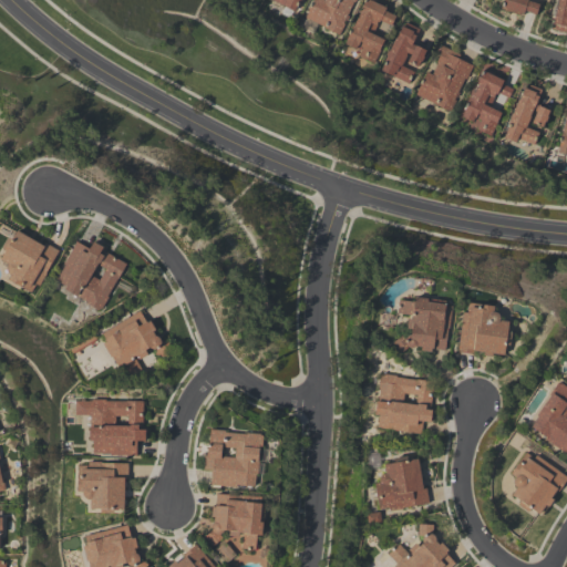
[(300,0),(299,2),(298,2),(294,11),(270,0),(300,0)]
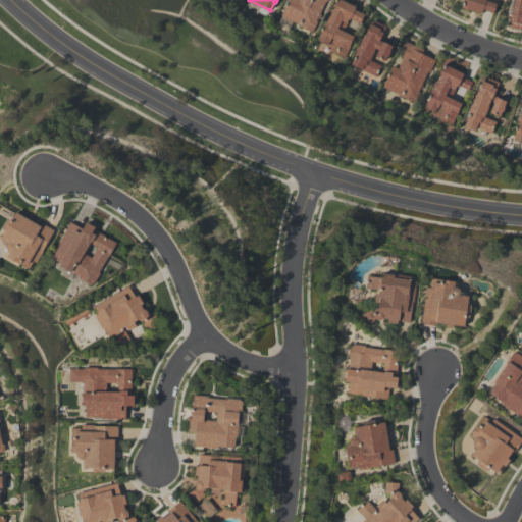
[(279,15),(286,0),(326,0),(326,1),(325,0),(318,13),(320,14),(318,18),(317,17),(315,20),(316,21),(312,32),(279,15)]
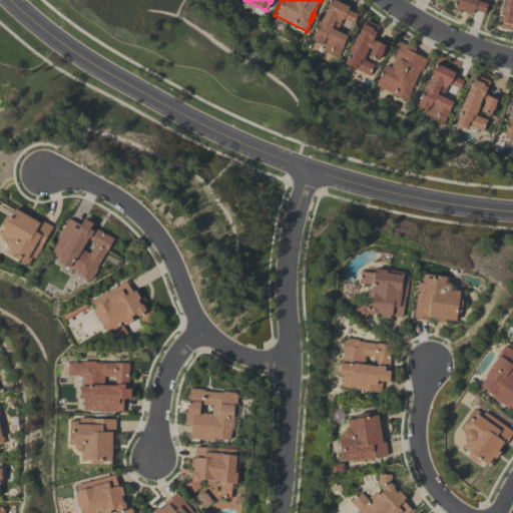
[(337,57),(323,50),(326,44),(323,43),(322,45),(310,39),(328,0),(336,0),(348,6),(347,9),(357,14),(353,22),(344,17),(343,19),(341,19),(340,21),(342,21),(337,30),(348,35),(337,57)]
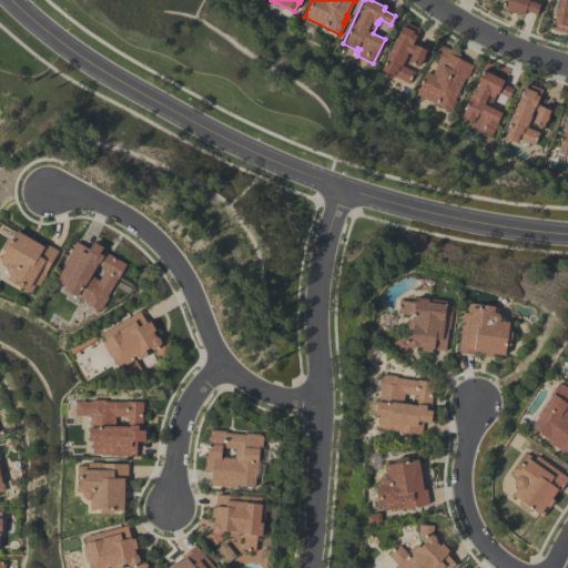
[(536,14),(525,10),(524,14),(504,8),(506,1),(504,1),(504,0),(530,0),(539,3),(536,14)]
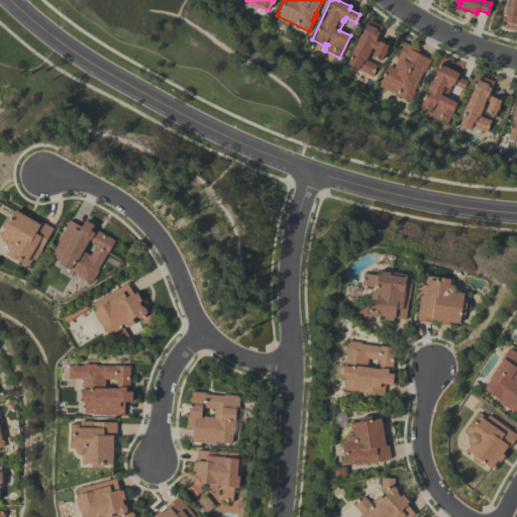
[(516,28),(504,26),(505,21),(504,21),(508,0),(516,0),(516,28)]
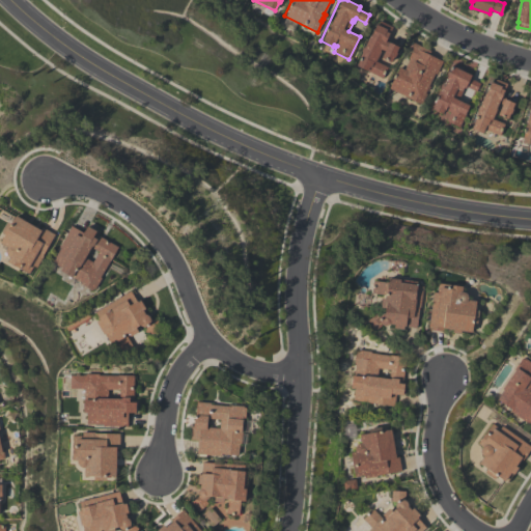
[(399,47),(391,62),(381,57),(384,50),(381,49),(375,60),(387,66),(382,78),(356,65),(362,54),(361,53),(361,52),(360,51),(362,46),(364,47),(369,34),(370,34),(378,19),(393,26),(386,40),(399,47)]
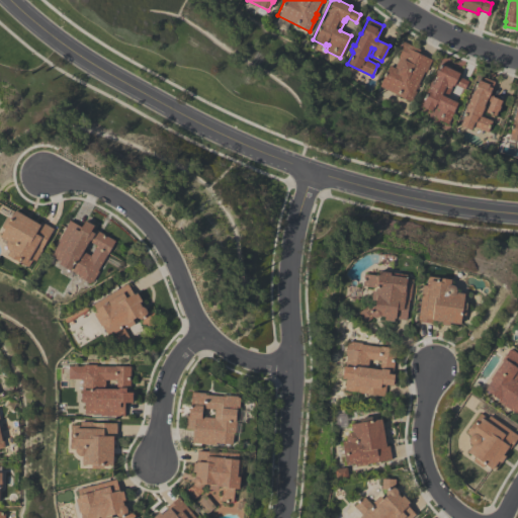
[(379,86),(390,66),(394,68),(399,58),(398,58),(402,49),(398,47),(402,39),(420,49),(418,53),(432,60),(424,76),(422,75),(418,83),(419,84),(417,88),(416,88),(415,90),(416,91),(411,101),(379,86)]
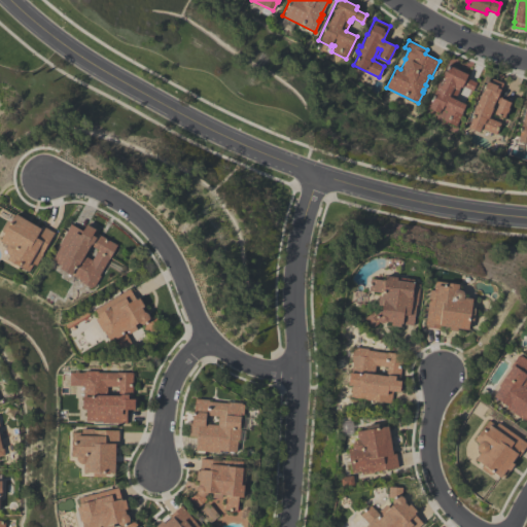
[(455,125),(443,118),(447,110),(441,107),(438,112),(429,108),(430,104),(436,91),(437,91),(444,78),(442,78),(450,62),(459,66),(458,69),(467,73),(466,77),(476,81),(471,90),(461,84),(460,85),(459,85),(457,90),(458,90),(454,99),(465,104),(455,125)]
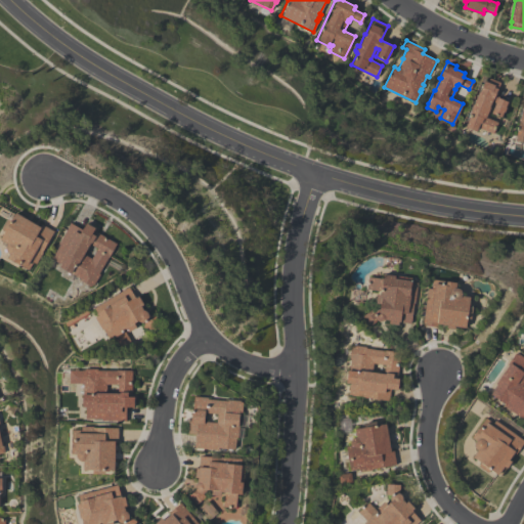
[(508,100),(500,118),(490,113),(494,102),(491,100),(484,117),(496,122),(492,132),(477,126),(476,130),(466,126),(472,111),(471,110),(471,108),(470,107),(472,103),(473,103),(478,90),(479,91),(484,79),(485,80),(486,76),(500,82),(494,95),(508,100)]
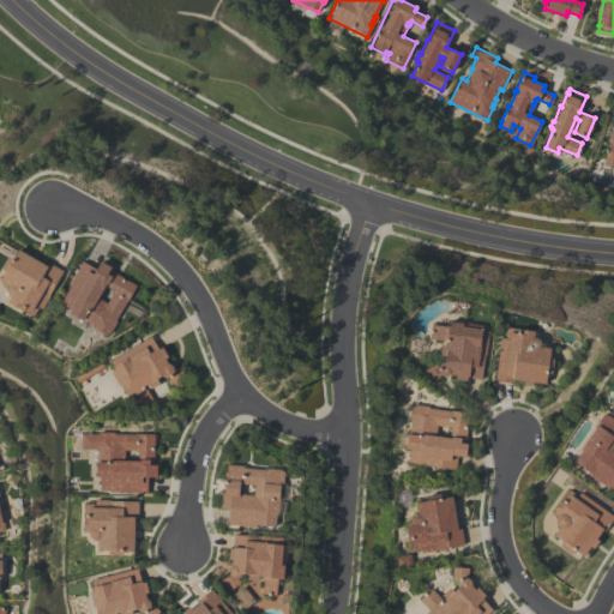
[(613,167),(603,166),(607,148),(606,148),(608,140),(612,127),(611,127),(613,109),(613,167)]
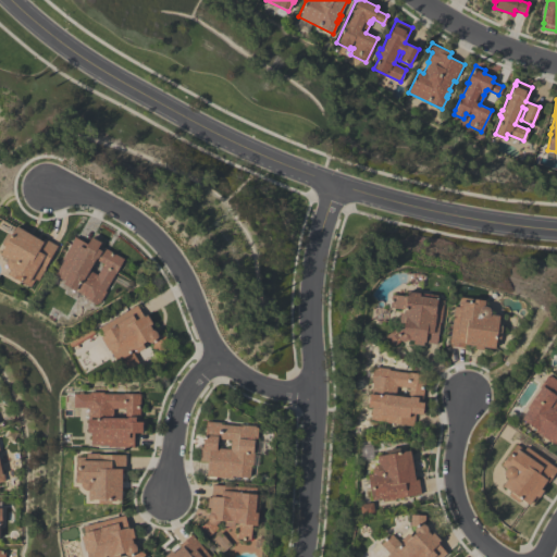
[(31,286),(8,274),(10,269),(9,268),(8,267),(5,263),(7,260),(8,259),(0,255),(0,252),(4,245),(1,244),(8,232),(11,234),(16,225),(42,240),(44,237),(57,245),(38,280),(35,279),(31,286)]
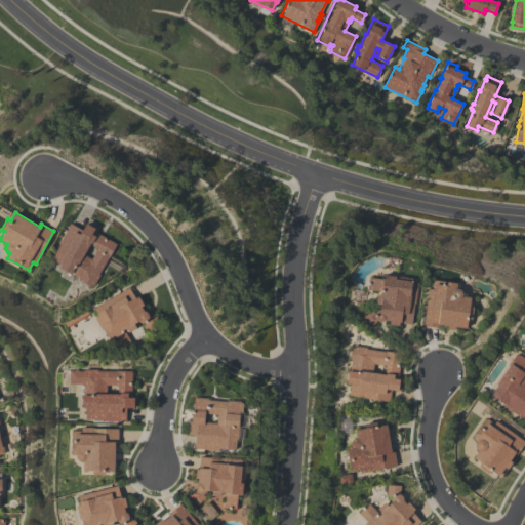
[(116,244),(99,274),(101,275),(93,288),(78,280),(79,279),(58,268),(61,265),(50,258),(70,224),(82,231),(86,224),(93,228),(90,234),(94,237),(96,234),(95,233),(95,232),(116,244)]
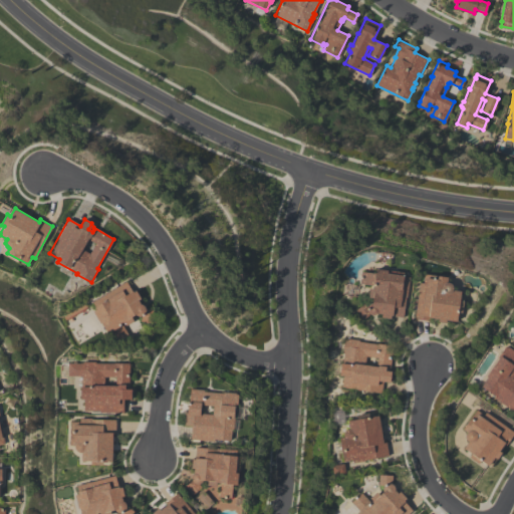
[(369,314),(361,319),(355,309),(364,303),(366,306),(368,304),(370,302),(371,302),(372,298),(368,297),(369,288),(373,288),(373,285),(359,283),(361,271),(374,273),(374,268),(404,272),(404,276),(409,276),(407,298),(406,298),(403,317),(391,315),(391,318),(380,317),(381,314),(375,313),(374,315),(369,314)]
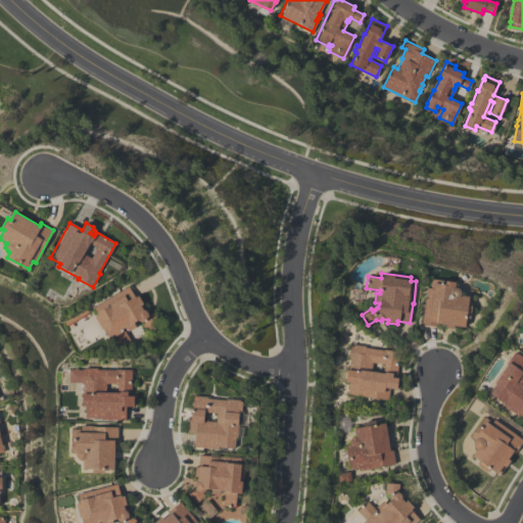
[(465,327),(454,326),(454,328),(445,327),(445,324),(437,323),(437,325),(422,323),(426,287),(430,288),(431,279),(455,282),(455,287),(457,287),(459,288),(460,290),(461,293),(460,294),(469,296),(467,305),(471,305),(470,318),(466,318),(465,327)]
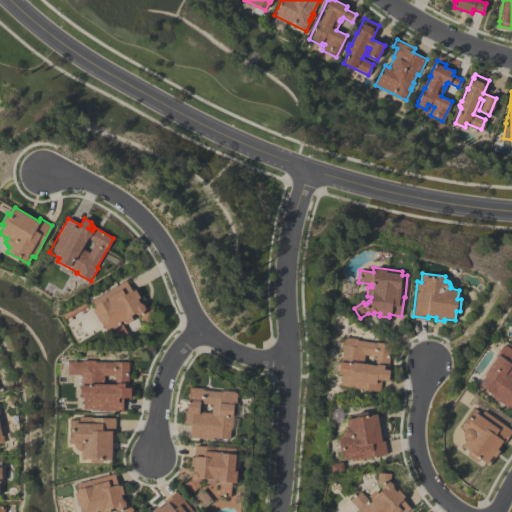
[(134,313),(130,316),(132,319),(125,323),(123,320),(120,322),(126,332),(117,338),(111,329),(107,331),(101,321),(99,322),(92,310),(95,308),(93,306),(95,305),(92,300),(125,280),(131,290),(132,290),(132,291),(135,289),(139,297),(137,298),(140,303),(141,303),(143,304),(144,306),(145,307),(153,309),(150,321),(140,319),(141,314),(140,314),(139,314),(136,314),(135,313),(134,313)]
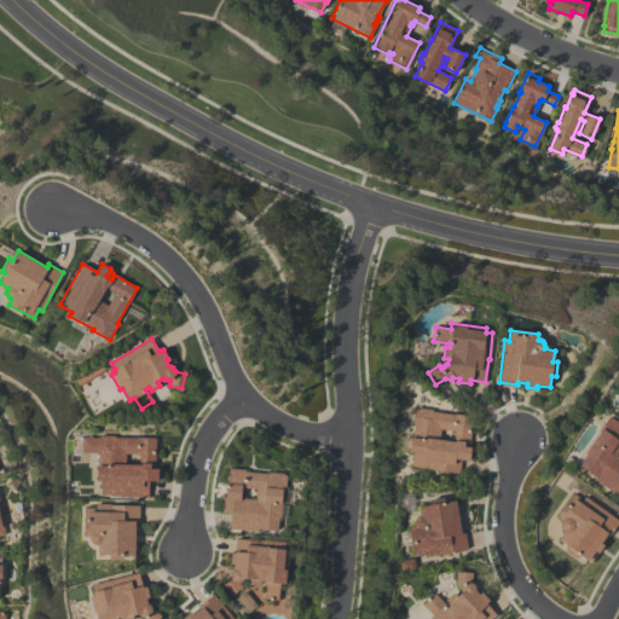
[(469,461),(460,460),(457,470),(411,464),(414,452),(409,451),(410,437),(411,437),(414,424),(412,424),(414,408),(416,409),(416,408),(417,408),(432,409),(432,411),(473,416),(469,444),(464,443),(463,445),(470,446),(469,461)]
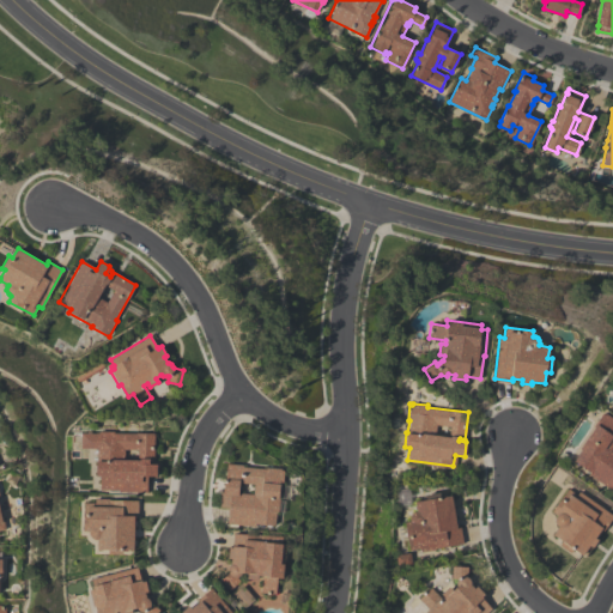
[(574,460),(581,449),(580,448),(598,423),(596,422),(602,412),(605,413),(605,412),(612,418),(612,486),(611,490),(588,474),(589,472),(574,460)]
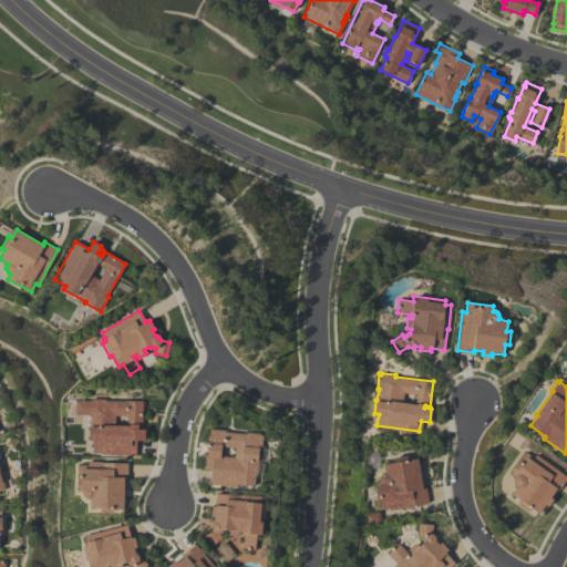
[(142,400),(142,426),(137,426),(137,430),(144,430),(144,440),(135,440),(135,454),(111,454),(111,452),(93,452),(93,440),(90,440),(90,414),(74,414),(74,400),(80,400),(80,399),(83,399),(83,400),(89,401),(89,399),(91,399),(91,398),(105,398),(105,400),(142,400)]
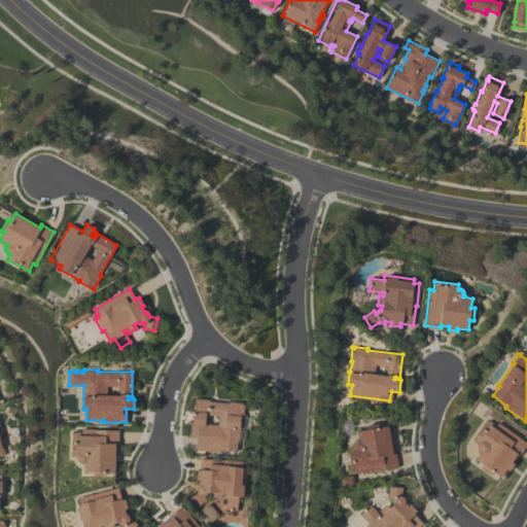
[(244,403),(243,418),(241,418),(239,441),(237,440),(236,451),(219,450),(219,452),(196,450),(197,435),(188,435),(189,423),(191,423),(192,412),(194,412),(195,398),(209,399),(209,401),(229,402),(229,401),(242,402),(242,403),(244,403)]
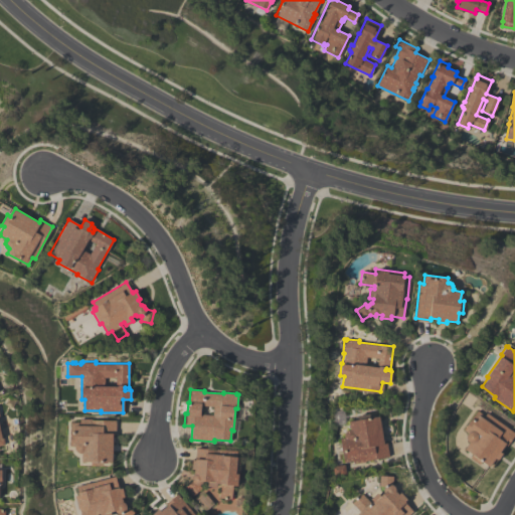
[(468,432),(464,430),(477,410),(485,415),(486,412),(514,433),(507,446),(504,444),(499,452),(502,454),(498,460),(495,458),(489,466),(482,461),(480,464),(470,458),(472,455),(464,449),(469,442),(466,440),(466,435),(468,432)]
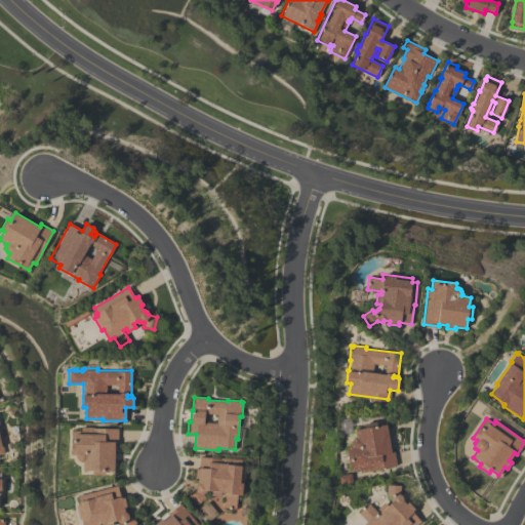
[(357,437),(355,429),(387,423),(391,451),(394,451),(396,465),(350,472),(346,447),(351,446),(351,443),(351,442),(351,440),(353,439),(354,438),(357,437)]
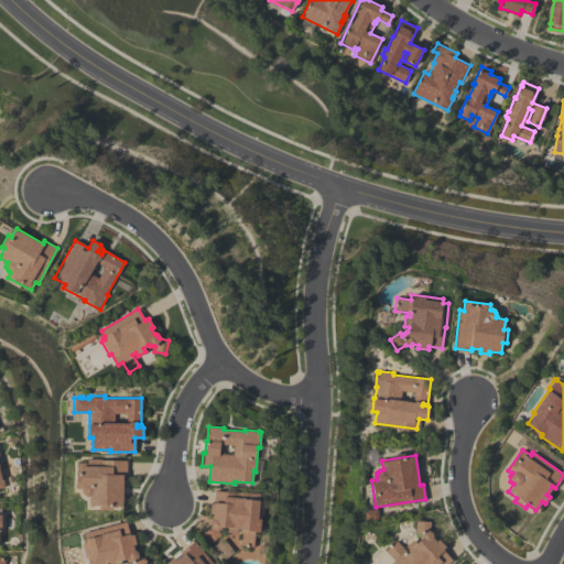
[(128,459),(128,476),(123,476),(123,507),(112,506),(112,510),(99,510),(99,506),(89,506),(89,496),(87,496),(85,496),(82,492),(82,490),(82,488),(76,488),(77,462),(87,463),(87,458),(100,458),(100,459),(128,459)]
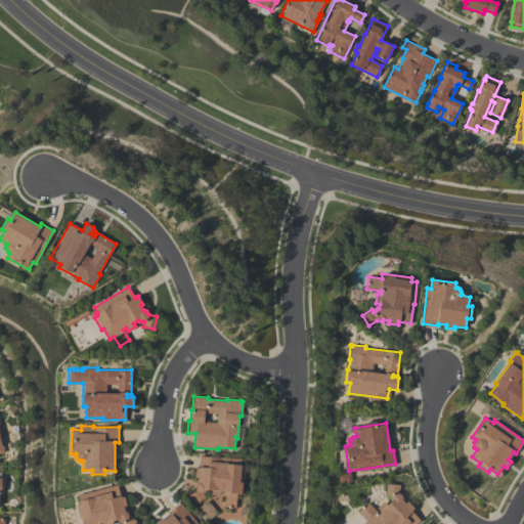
[(194,489),(195,483),(197,483),(198,482),(198,477),(194,477),(195,467),(198,468),(199,455),(220,456),(220,455),(242,457),(239,481),(243,481),(242,494),(236,494),(235,508),(223,507),(224,492),(223,492),(223,491),(221,491),(221,495),(211,494),(212,489),(206,489),(206,490),(203,493),(205,496),(195,505),(187,495),(194,489)]
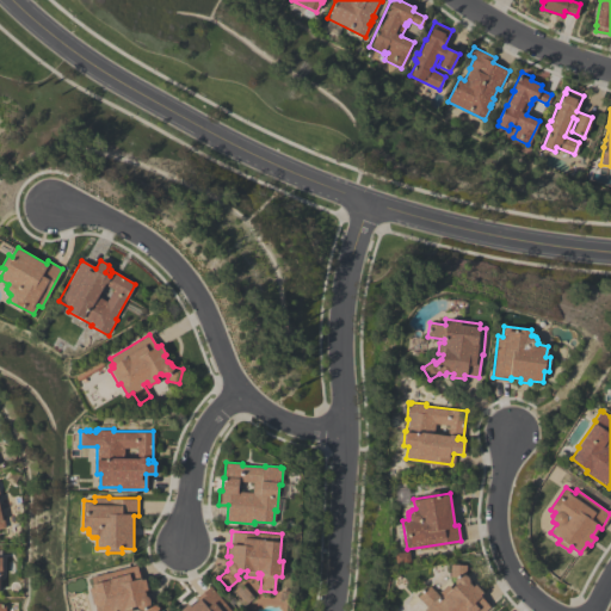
[(489,606),(483,610),(424,610),(423,610),(426,606),(417,597),(430,585),(437,593),(448,584),(451,588),(455,585),(454,584),(455,579),(456,576),(450,576),(450,563),(466,565),(466,575),(468,576),(469,579),(469,581),(469,582),(473,586),(475,584),(482,592),(480,594),(481,596),(480,597),(489,606)]
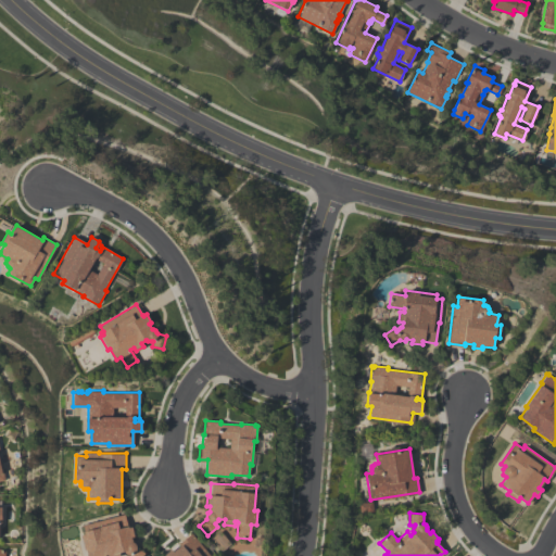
[(126,555),(126,554),(126,553),(126,551),(118,552),(118,555),(87,555),(87,550),(84,550),(81,535),(85,535),(84,531),(85,531),(83,522),(124,517),(126,527),(127,527),(127,528),(133,528),(135,543),(135,545),(136,551),(142,550),(143,555),(141,555),(126,555)]
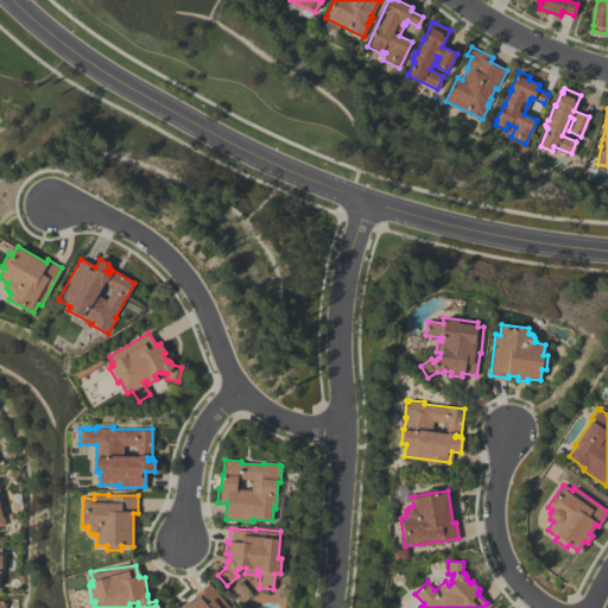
[(181,607),(179,606),(187,600),(189,603),(197,596),(195,594),(209,582),(230,607),(181,607)]
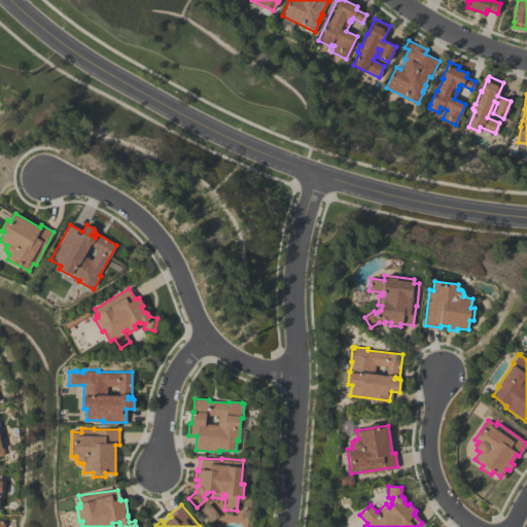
All buildings are outlined.
